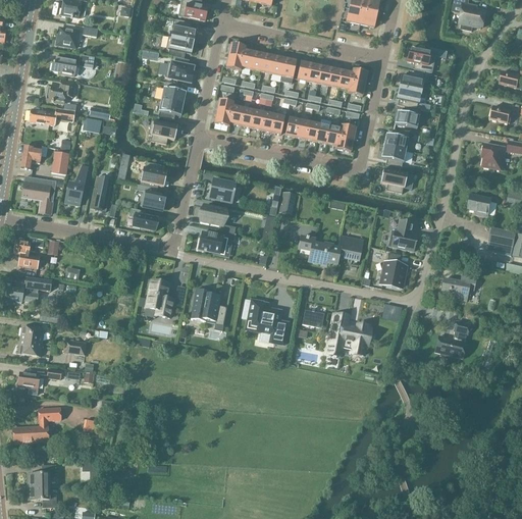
[(61,14),(70,15),(70,16),(72,17),(72,16),(77,17),(81,0),(67,0),(66,3),(63,2),(61,14)]
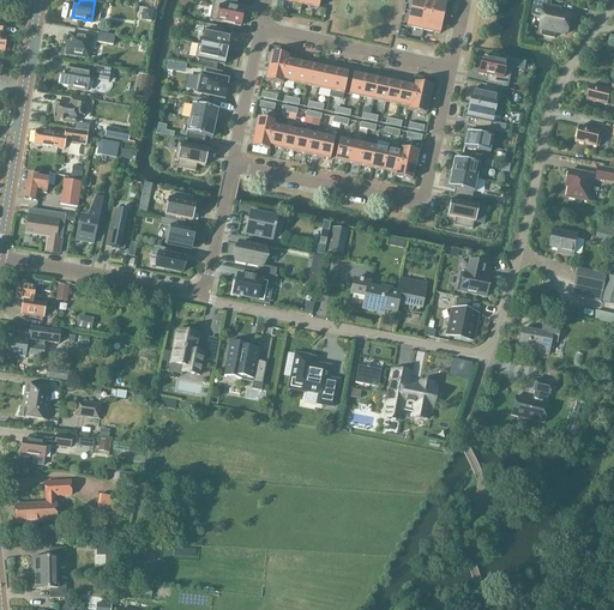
[(236,0),(212,0),(210,17),(240,24),(242,8),(235,7),(236,0)]
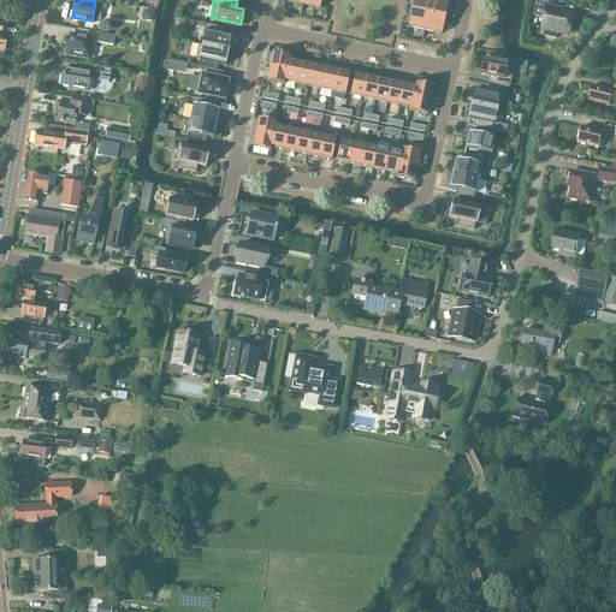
[(302,3),(302,0),(294,0),(291,7),(301,10),(302,3)]
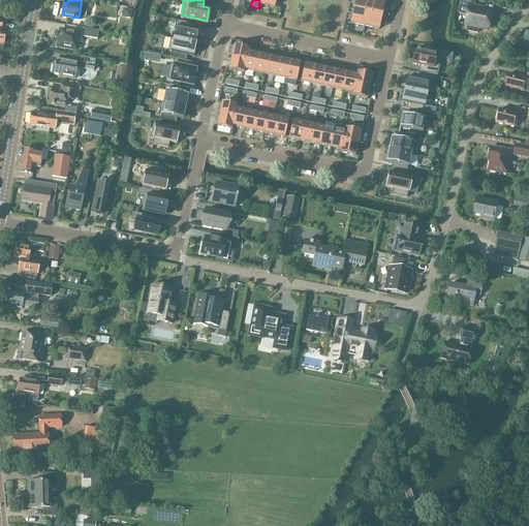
[(354,0),(353,6),(368,9),(370,0),(354,0)]
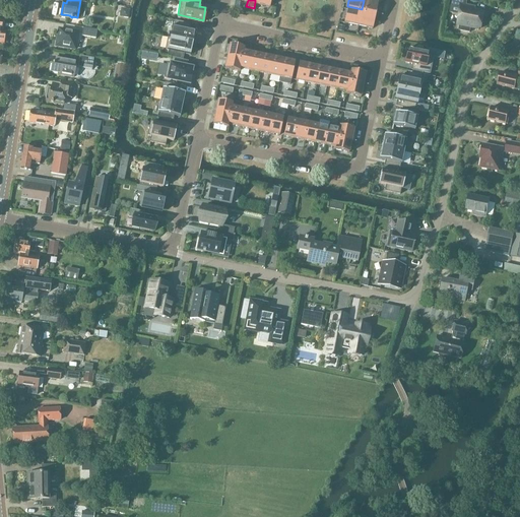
[(375,12),(378,0),(364,0),(362,9),(375,12)]
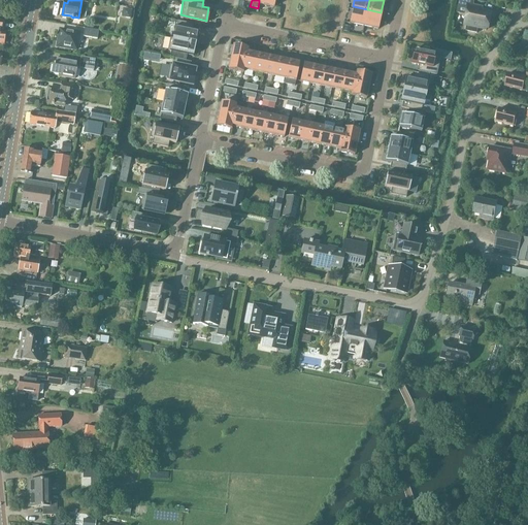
[(492,11),(490,10),(490,9),(482,7),(483,5),(473,3),(473,0),(460,0),(459,3),(468,5),(466,12),(464,23),(467,23),(466,28),(476,30),(477,25),(487,27),(487,26),(489,26),(490,18),(492,11)]
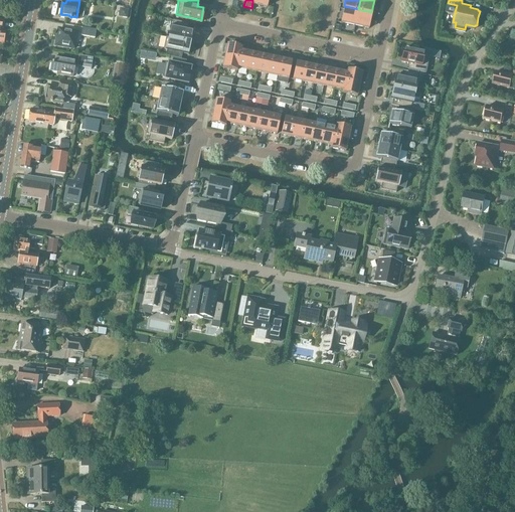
[(344,6),(341,20),(355,23),(358,9),(344,6)]
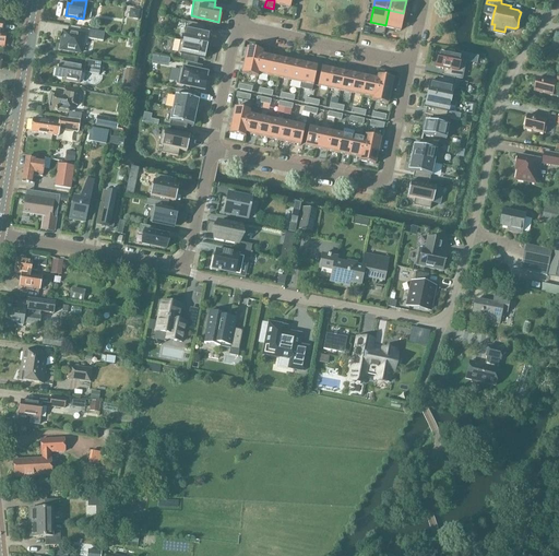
[(385,25),(400,28),(403,13),(389,10),(385,25)]
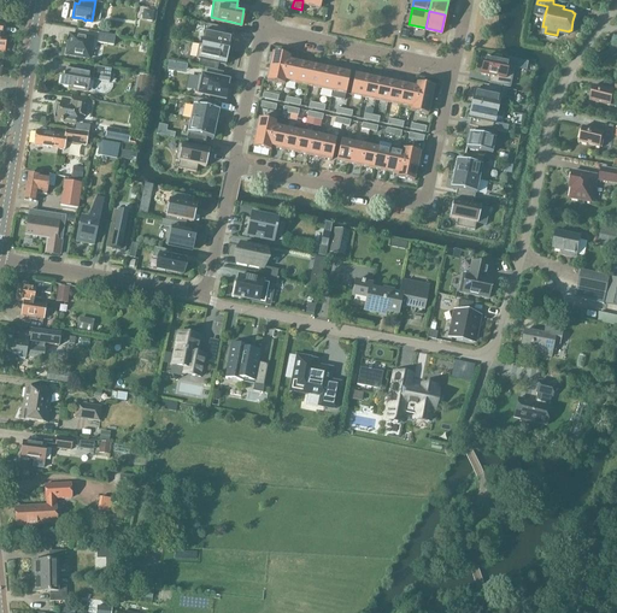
[(228,48),(229,43),(231,34),(224,33),(225,25),(207,22),(206,29),(205,29),(203,42),(199,41),(199,42),(227,48),(228,48)]
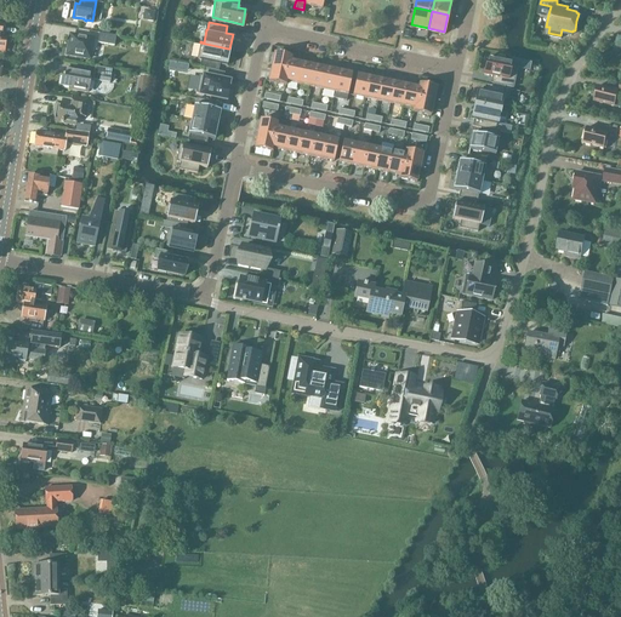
[(97,40),(114,43),(117,34),(100,30),(97,40)]
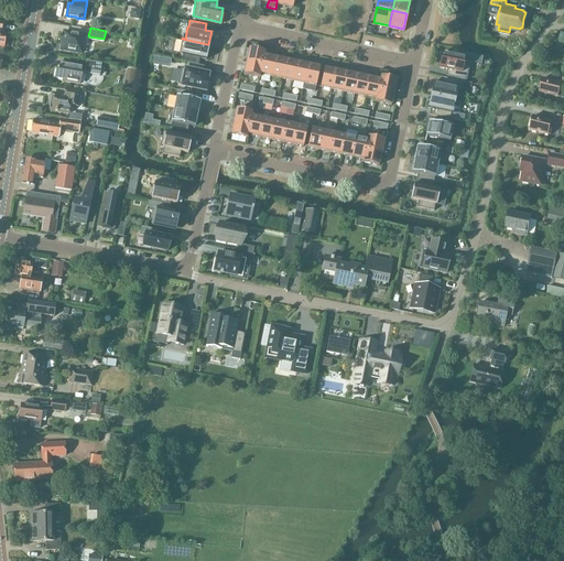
[(61,47),(82,51),(85,33),(64,29),(61,47)]
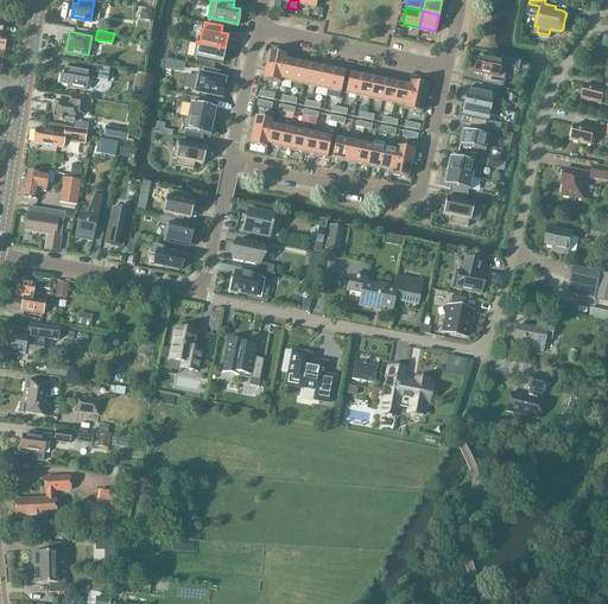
[(223,48),(196,42),(194,56),(197,56),(196,63),(214,67),(215,61),(222,62),(223,52),(225,48),(223,48)]
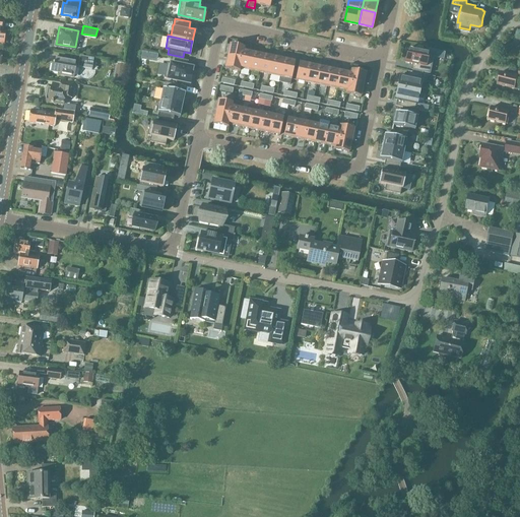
[(244,46),(230,43),(226,54),(242,57),(244,46)]
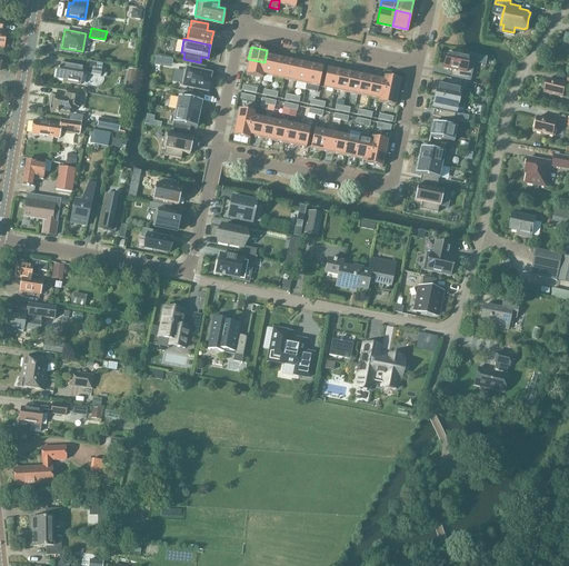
[(278,56),(267,53),(268,50),(267,50),(265,62),(261,76),(262,76),(263,72),(273,75),(278,56)]
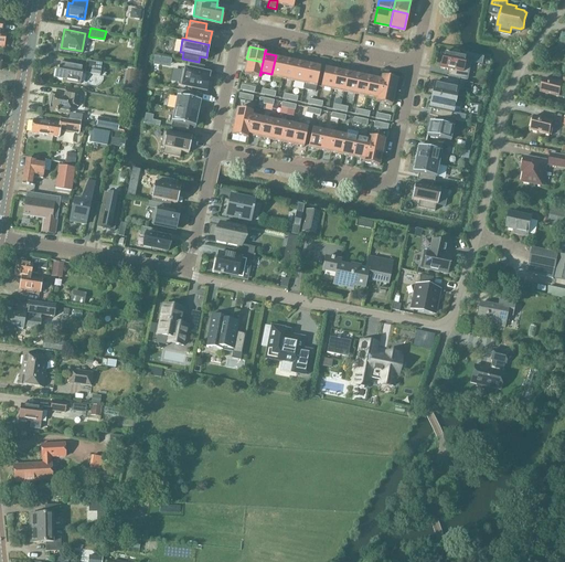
[(450,53),(444,51),(440,65),(448,67),(447,73),(467,77),(471,57),(458,54),(458,53),(450,51),(450,53)]
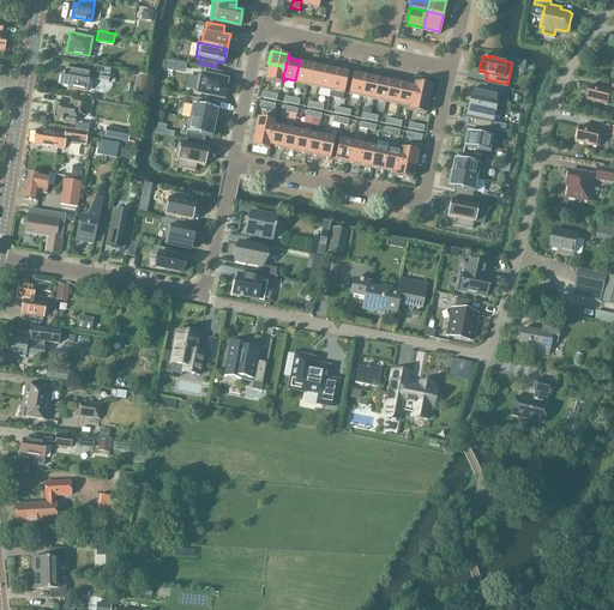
[(295,80),(307,83),(312,62),(300,60),(295,80)]
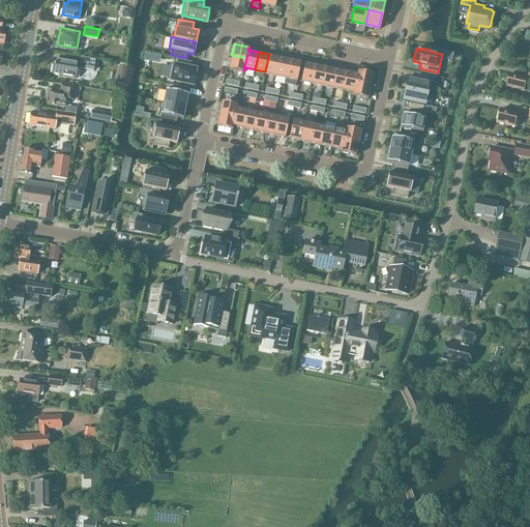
[(265,71),(275,75),(280,56),(269,54),(265,71)]
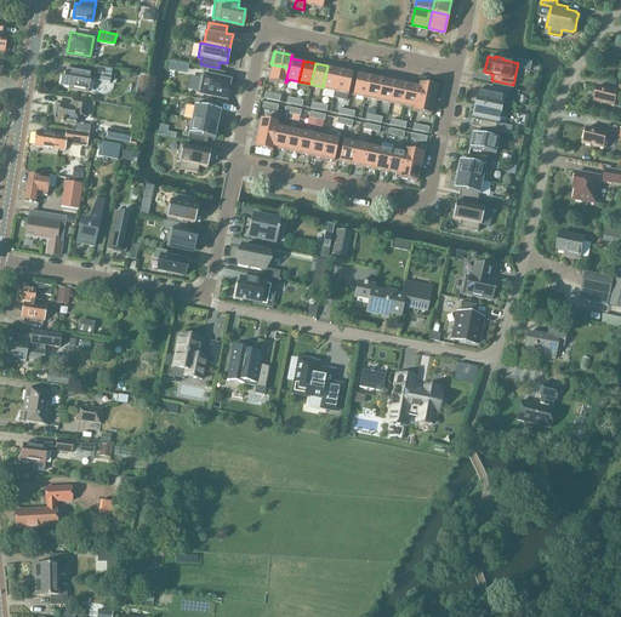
[(64,66),(62,83),(72,85),(72,87),(87,90),(90,76),(93,76),(93,78),(109,80),(112,68),(96,64),(95,73),(91,72),(91,70),(64,66)]
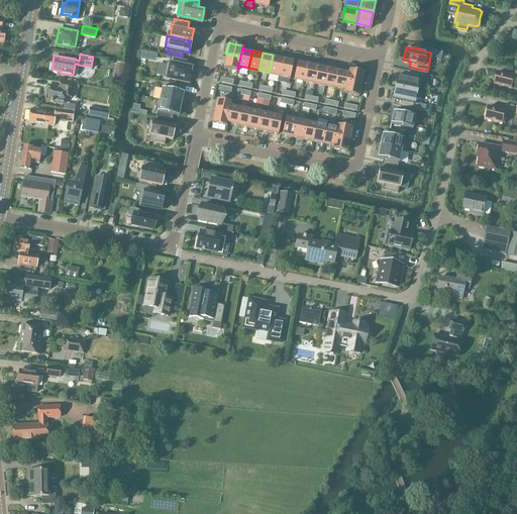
[(225,54),(223,66),(237,69),(240,57),(225,54)]
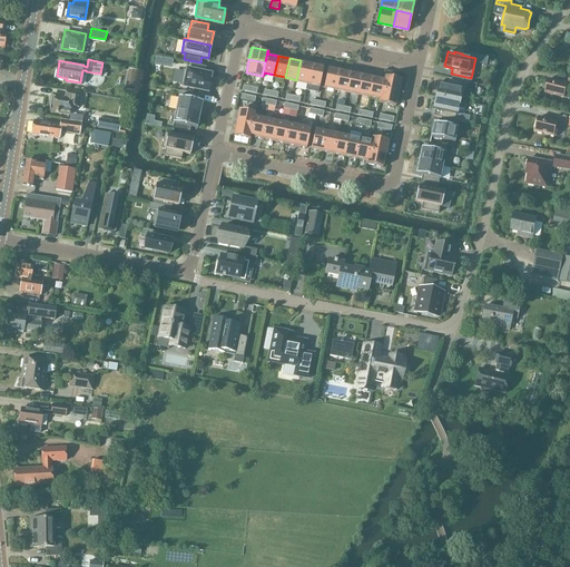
[(209,81),(209,79),(210,78),(208,78),(210,72),(205,71),(205,69),(206,65),(188,60),(187,66),(187,68),(183,67),(179,84),(208,89),(208,88),(208,87),(208,86),(209,81)]
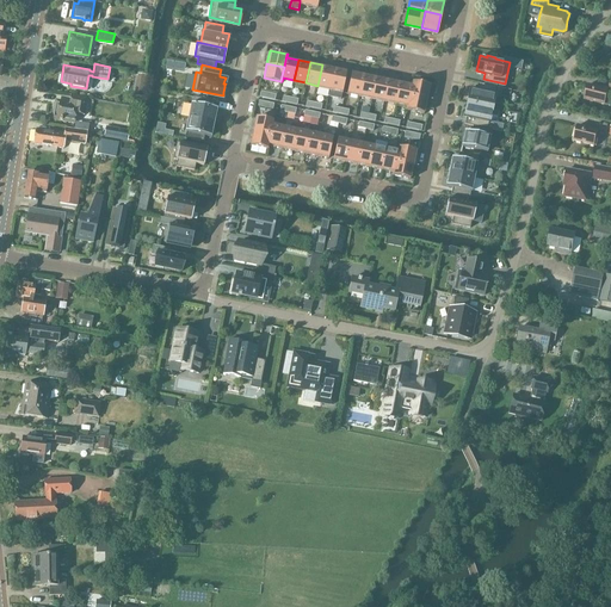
[(318,86),(329,88),(334,67),(322,64),(318,86)]
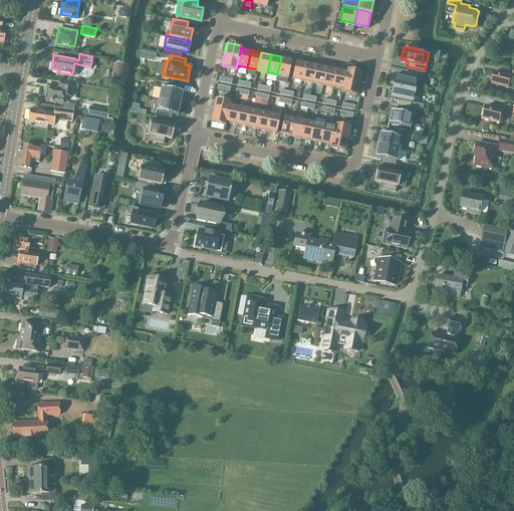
[(277,74),(287,76),(291,58),(281,56),(277,74)]
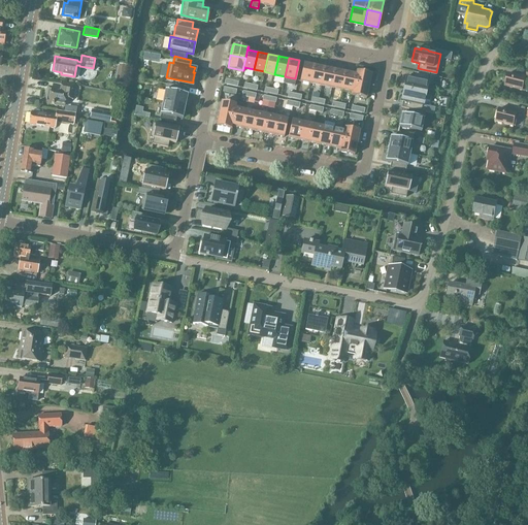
[(315,63),(303,61),(300,79),(310,81),(315,63)]
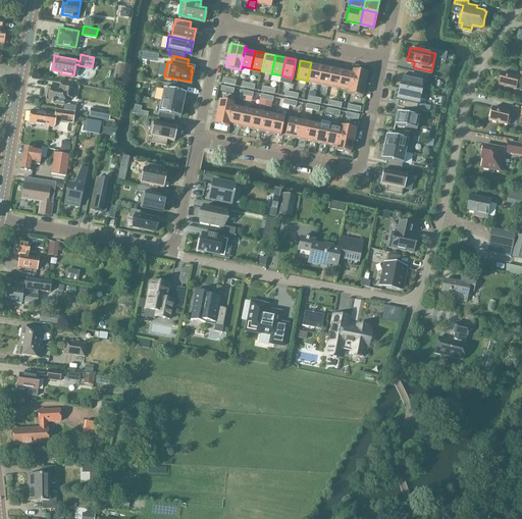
[(321,64),(311,62),(307,81),(317,83),(321,64)]
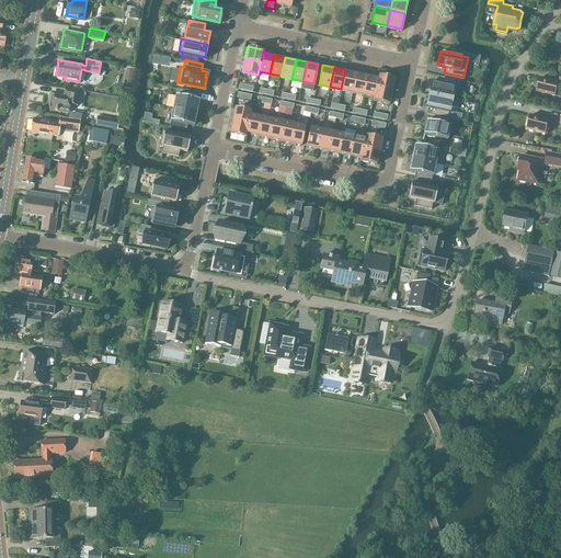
[(356,72),(345,69),(341,89),(352,91),(356,72)]
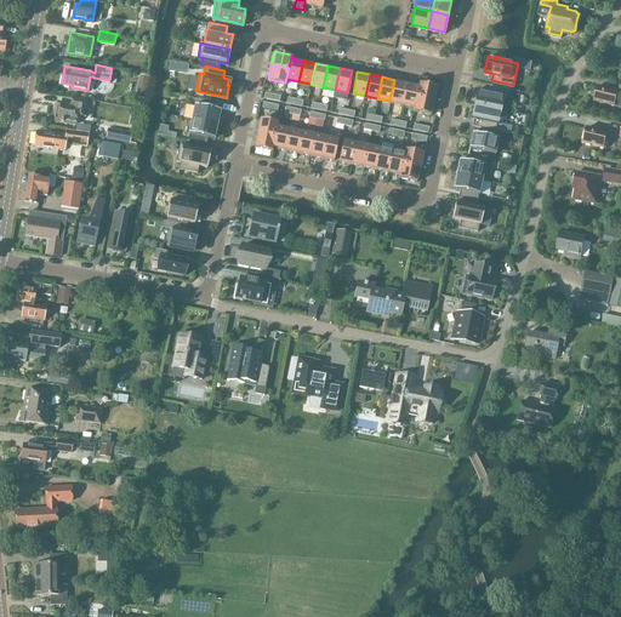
[(406,83),(394,80),(389,101),(402,103),(406,83)]
